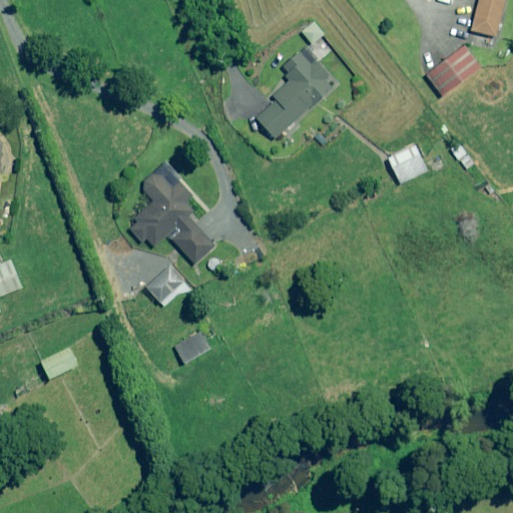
[(480,0),(472,30),(497,37),(506,0),(480,0)]
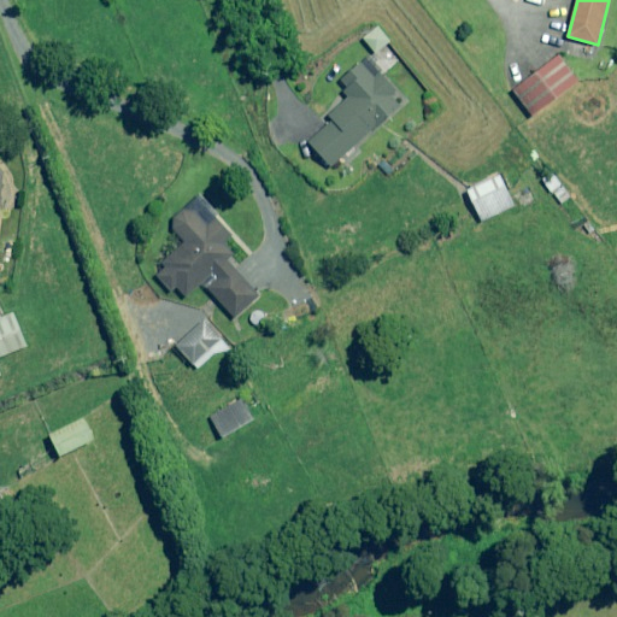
[(391,42),(378,28),(365,39),(376,53),(391,42)]
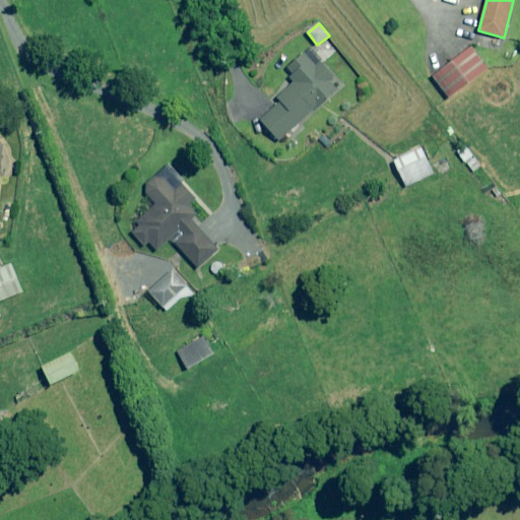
[(488,69),(471,48),(432,78),(449,100),(488,69)]
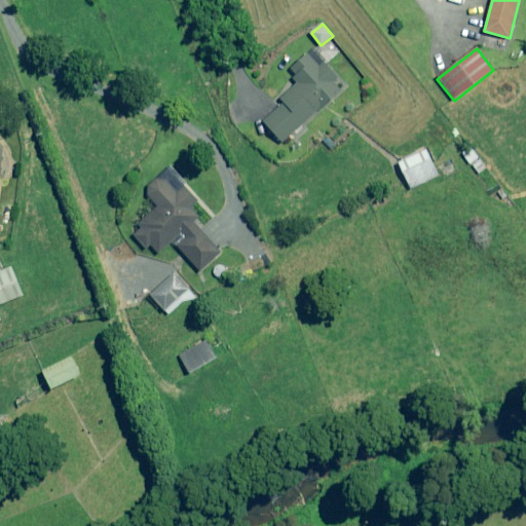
[(314,50),(294,68),(299,75),(295,79),(299,83),(280,99),(285,104),(264,121),(283,143),(347,87),(337,76),(314,50)]
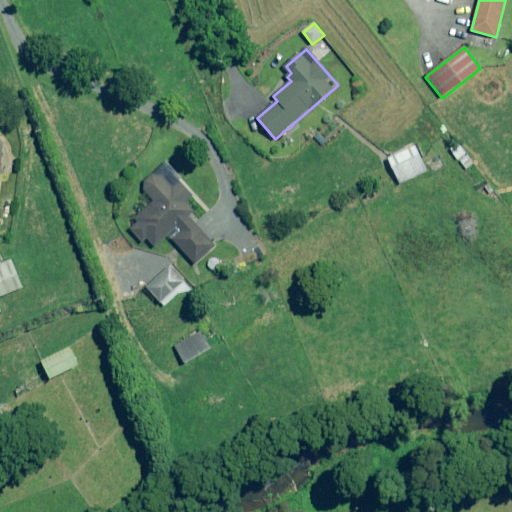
[(329,142),(319,130),(312,136),(323,148),(329,142)]
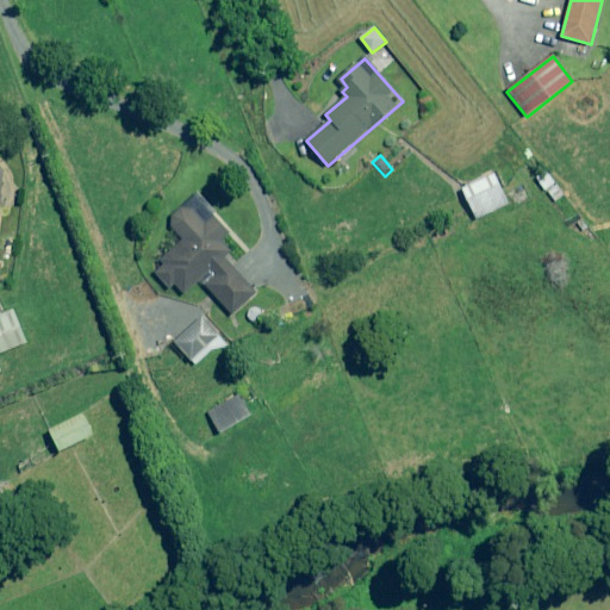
[(509,204),(495,173),(462,188),(478,219),(509,204)]
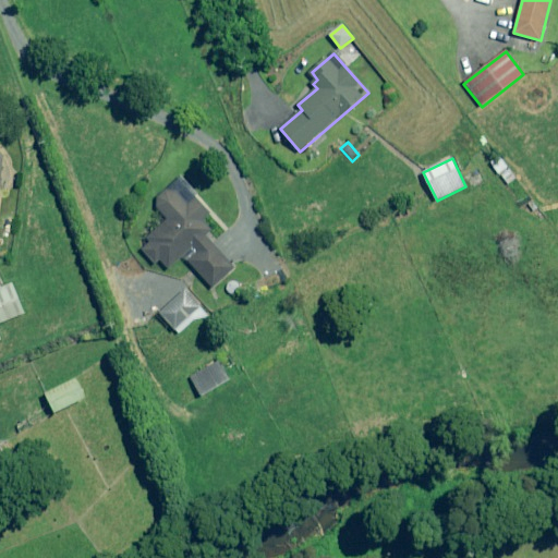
[(518,180),(508,167),(499,173),(508,186),(518,180)]
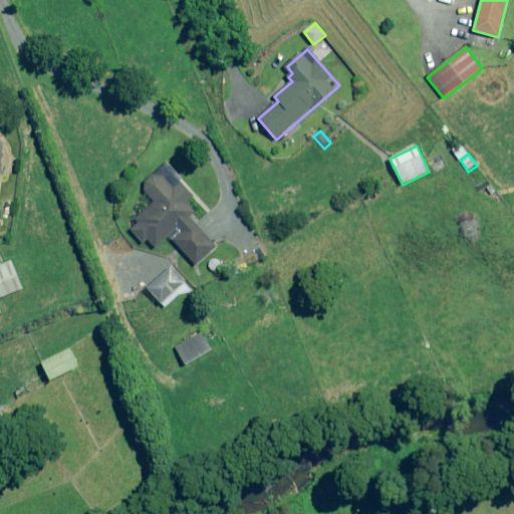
[(196,196),(166,164),(143,186),(146,190),(144,192),(153,202),(133,221),(137,225),(131,230),(145,245),(149,242),(155,249),(168,237),(195,266),(217,246),(191,218),(197,212),(188,203),(196,196)]
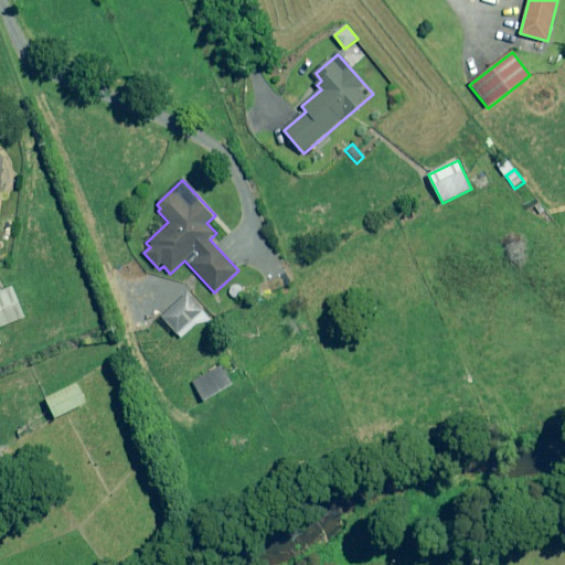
[(0,329),(25,319),(12,285),(0,289),(0,344),(1,344),(0,340),(0,329)]
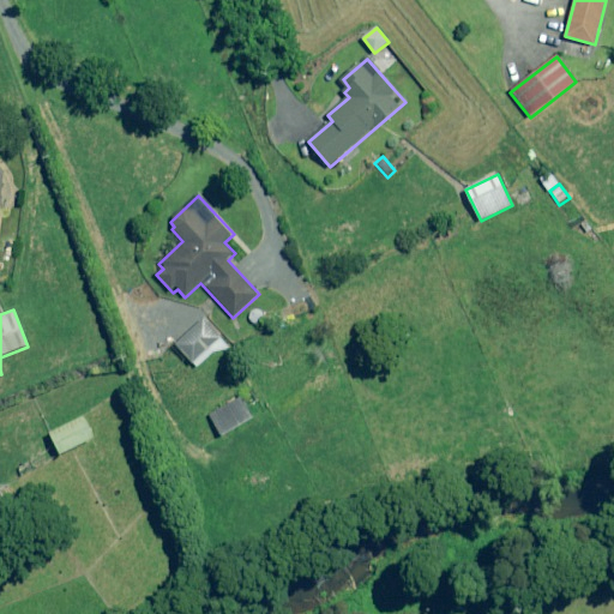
[(222,338),(204,320),(178,347),(196,365),(222,338)]
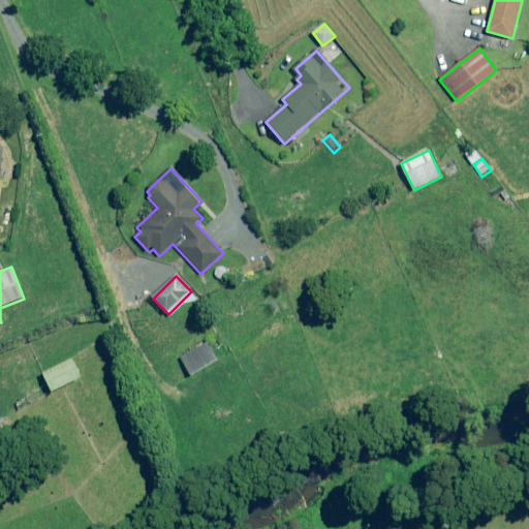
[(192,376),(218,361),(214,353),(224,347),(217,336),(181,358),(192,376)]
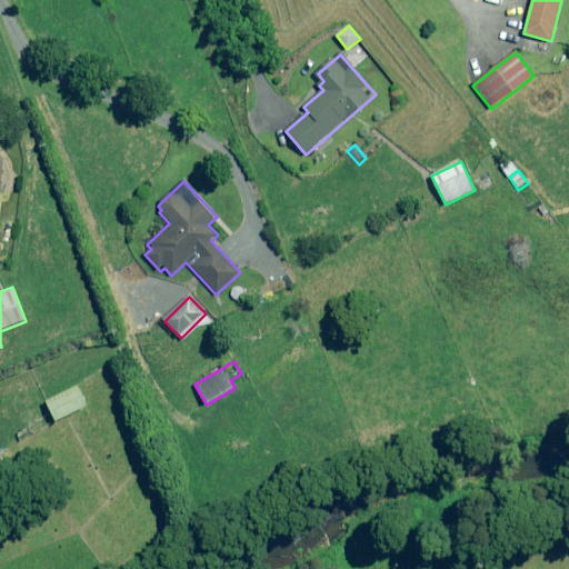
[(88,406),(78,387),(47,402),(57,421),(88,406)]
